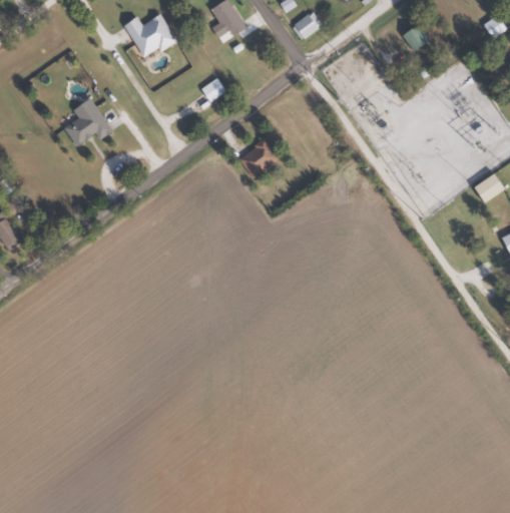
[(246,28),(227,0),(225,0),(211,9),(220,23),(212,28),(218,39),(230,32),(233,37),(246,28)]
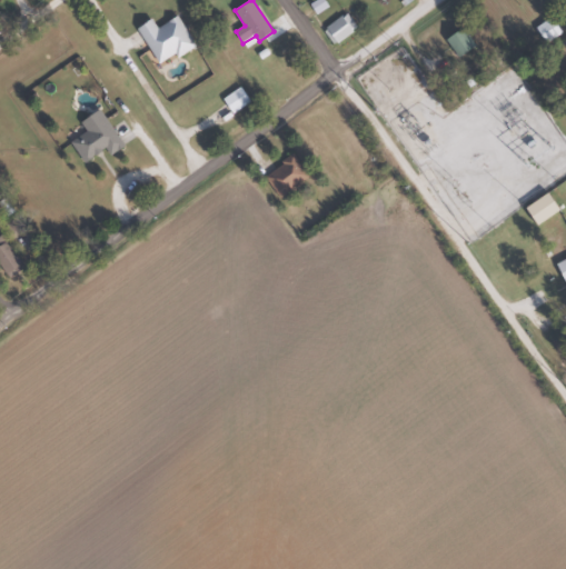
[(359,29),(347,13),(339,20),(331,9),(319,19),(339,45),(359,29)]
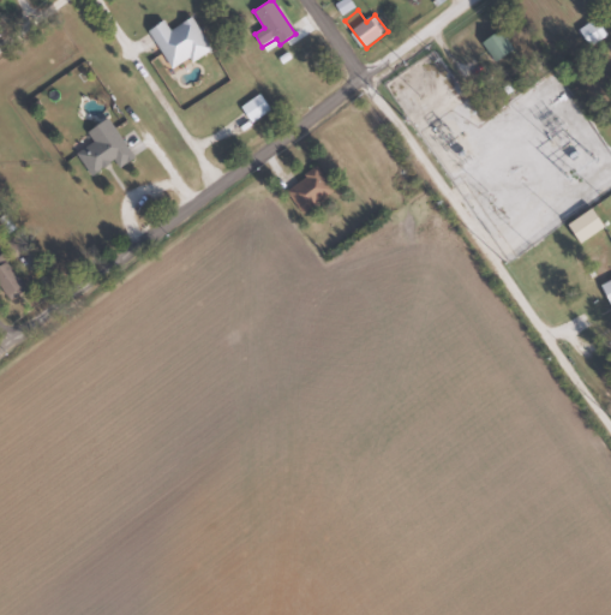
[(173,72),(213,51),(193,17),(171,30),(166,21),(150,29),(173,72)]
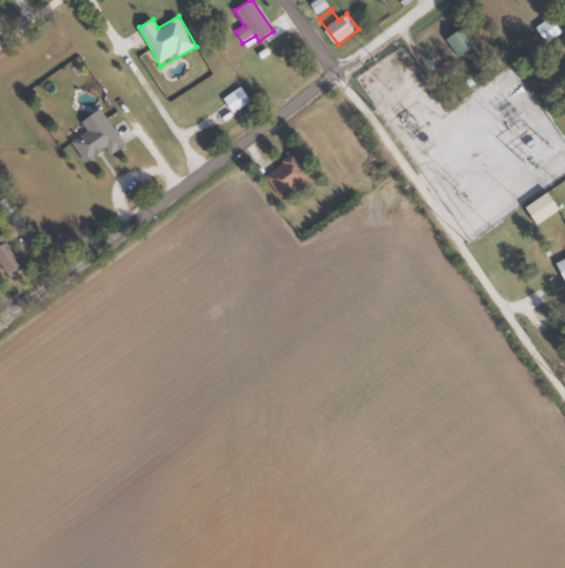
[(536,28),(546,43),(562,33),(552,18),(536,28)]
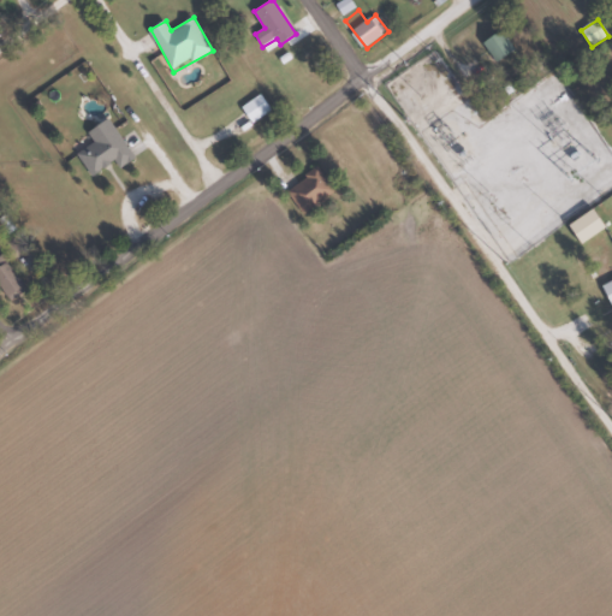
[(516,51),(503,29),(482,40),(495,63),(516,51)]
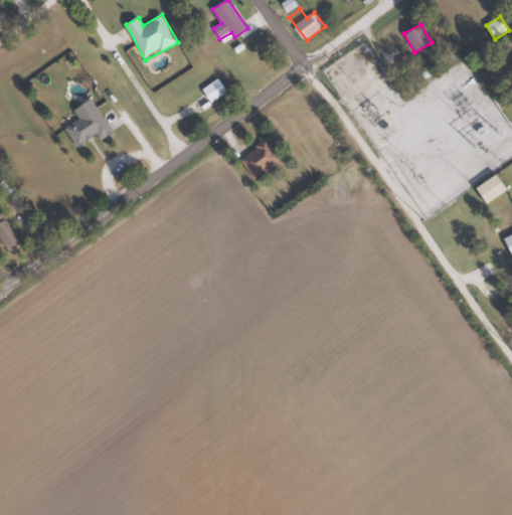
[(115,132),(97,107),(65,128),(77,147),(97,134),(102,141),(115,132)]
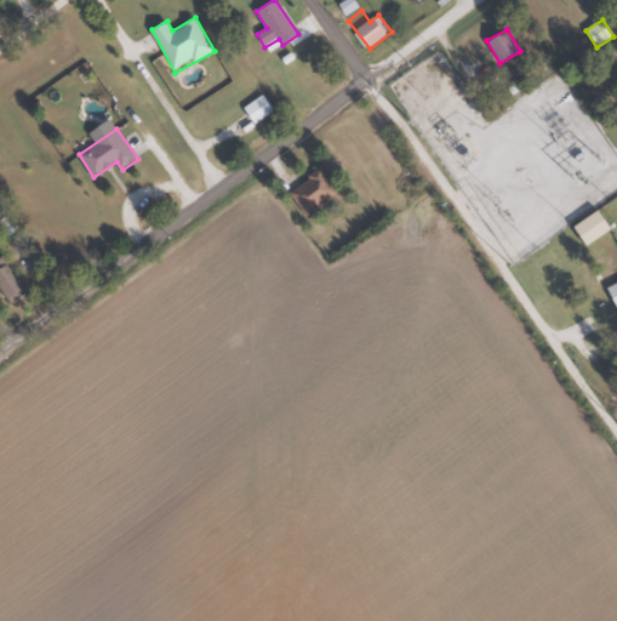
[(290,189),(303,215),(338,197),(324,170),(290,189)]
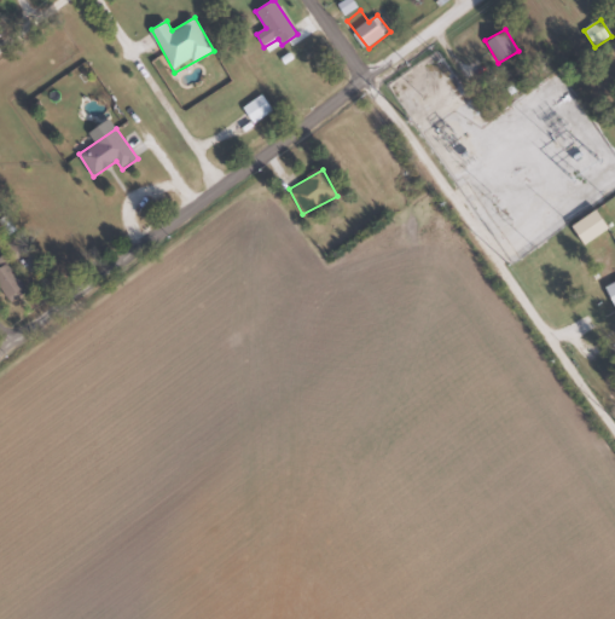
[(17,258),(25,250),(16,238),(7,246),(17,258)]
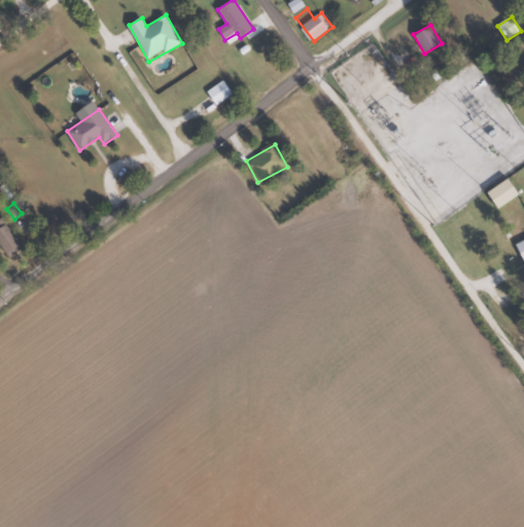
[(0,217),(0,244),(10,257),(25,246),(2,216),(0,217)]
